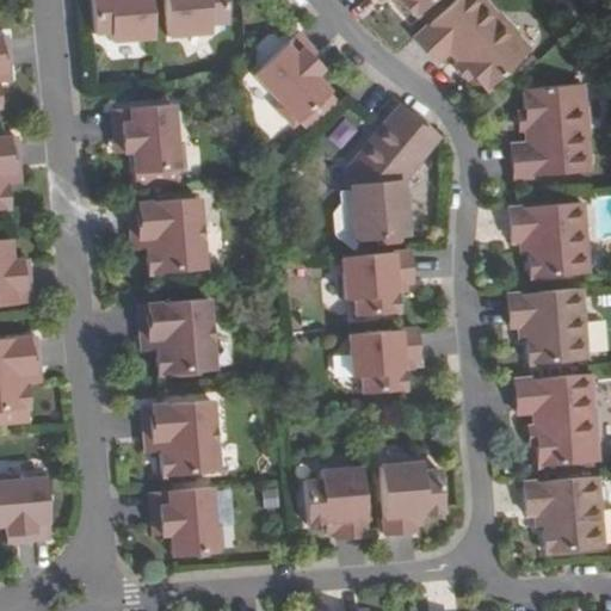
[(91,0),(85,0),(88,37),(94,36),(91,0)]
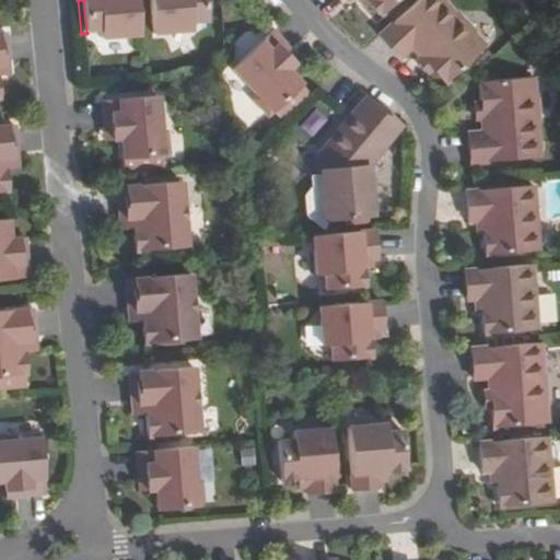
[(142,36),(138,0),(83,0),(86,33),(103,32),(103,41),(142,36)]
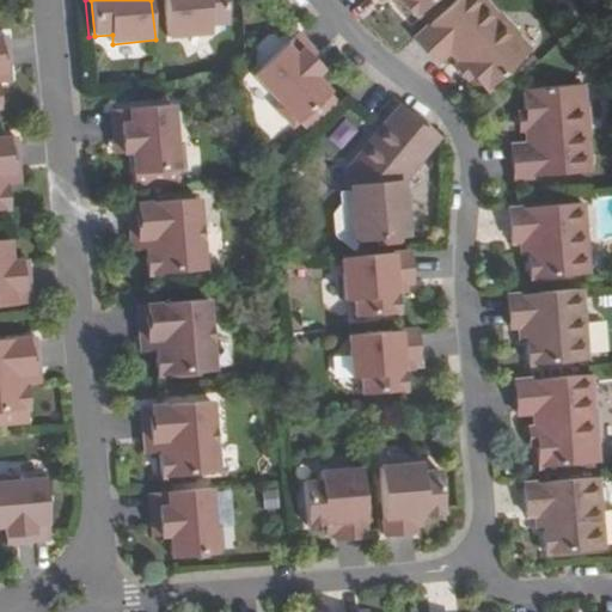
[(166,0),(171,40),(214,36),(213,26),(230,25),(226,0),(166,0)]
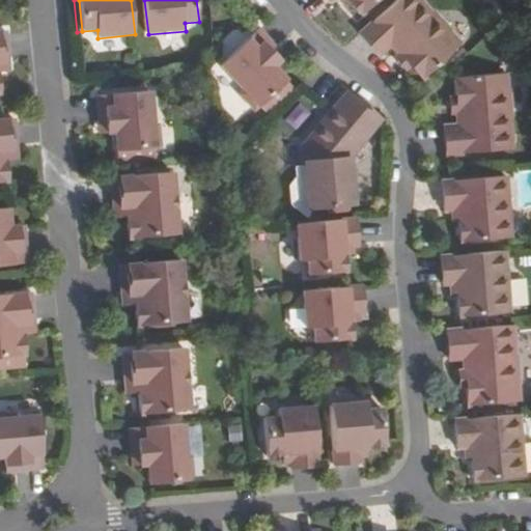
[(332,0),(333,1),(333,0),(347,0),(351,3),(353,1),(365,17),(382,0),(332,0)]
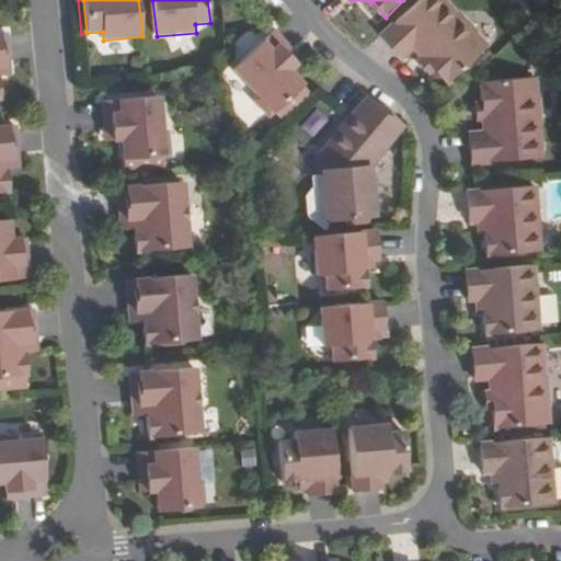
[(450,0),(421,0),(387,34),(405,55),(418,44),(428,56),(437,66),(451,82),(492,45),(480,32),(482,30),(465,12),(464,13),(450,0)]
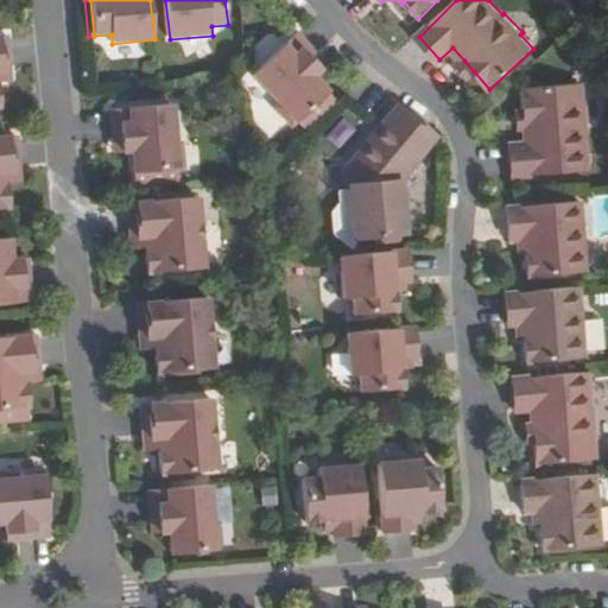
[(317,59),(323,55),(301,31),(254,71),(283,101),(278,105),(296,124),(333,90),(317,73),(324,68),(317,59)]
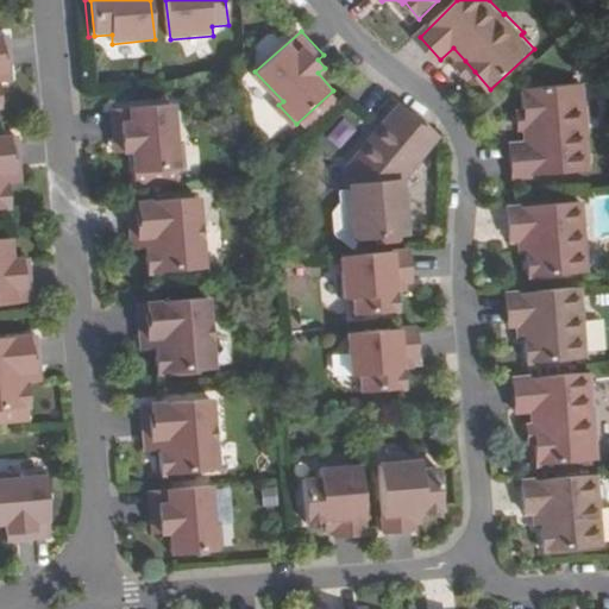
[(4,73),(11,71),(7,37),(0,37),(0,86),(5,86),(4,73)]
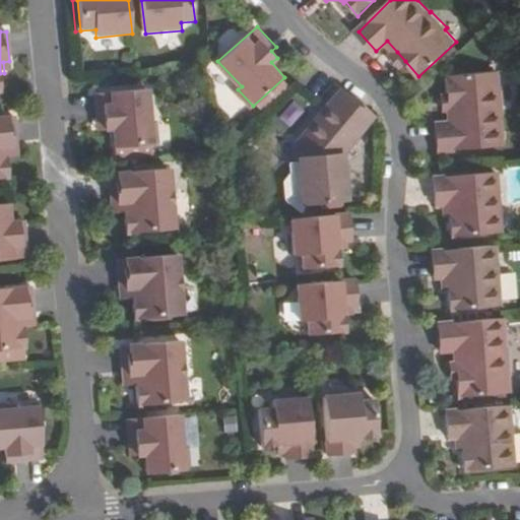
[(282,54),(276,47),(271,51),(277,58),(282,54)]
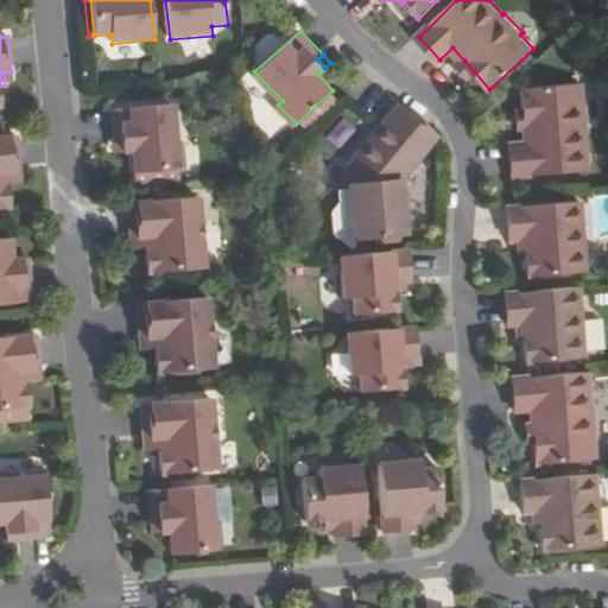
[(474,71),(464,61),(458,65),(468,76),(474,71)]
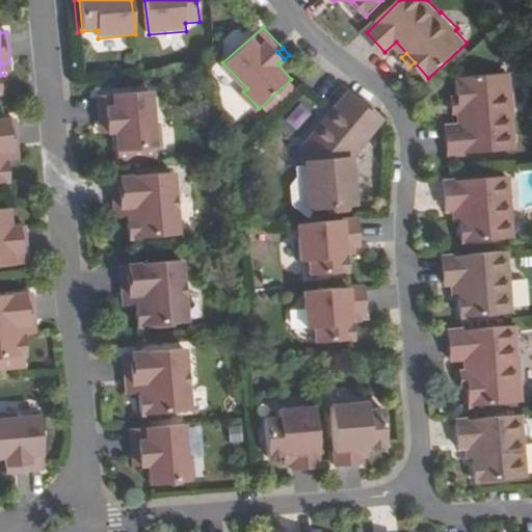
[(459,99),(459,111),(460,126),(446,127),(448,155),(515,151),(512,114),(514,114),(512,91),(510,91),(510,74),(457,79),(459,99)]
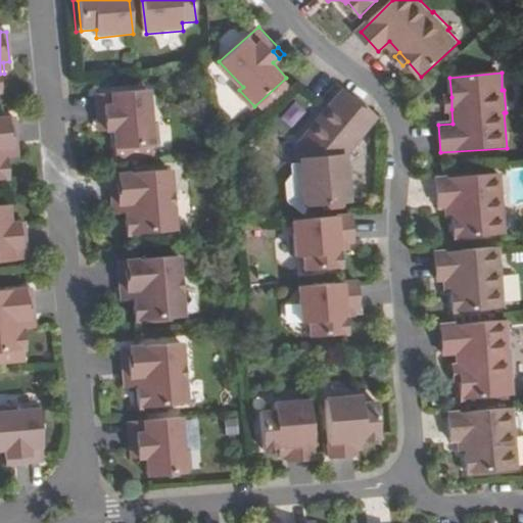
[(343,155),(376,116),(342,89),(304,134),(306,155),(297,156),(298,162),(290,163),(295,211),(301,212),(304,206),(346,201),(343,155)]
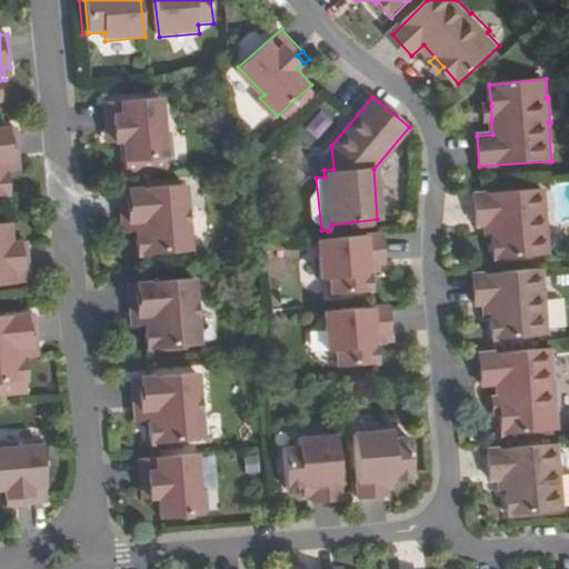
[(117,132),(117,142),(126,141),(128,162),(175,159),(172,135),(167,135),(163,98),(107,103),(109,132),(117,132)]
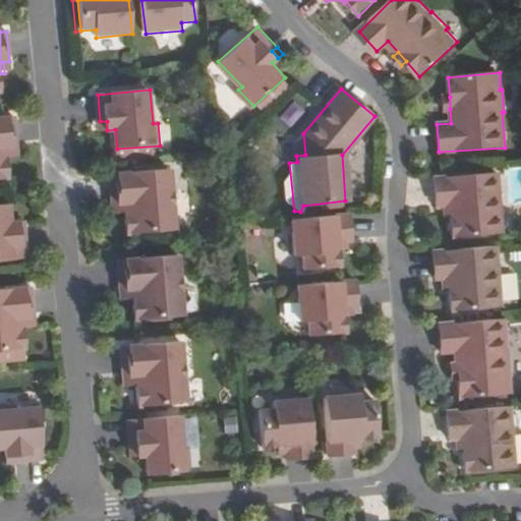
[(11,148),(17,147),(14,117),(0,117),(0,179),(3,179),(8,179),(6,158),(12,158),(11,148)]
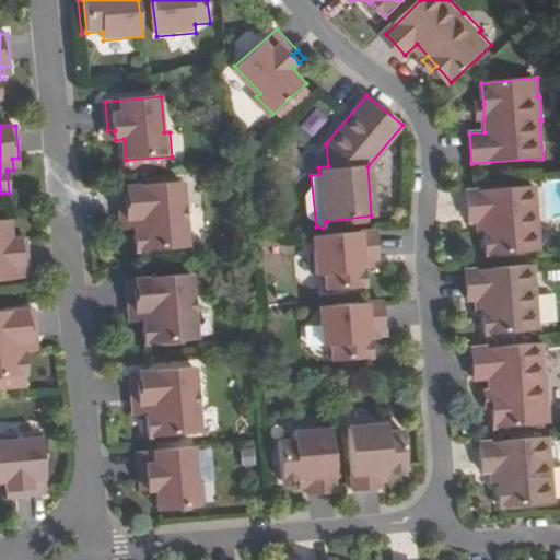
[(317,153),(318,167),(328,166),(326,143),(317,153)]
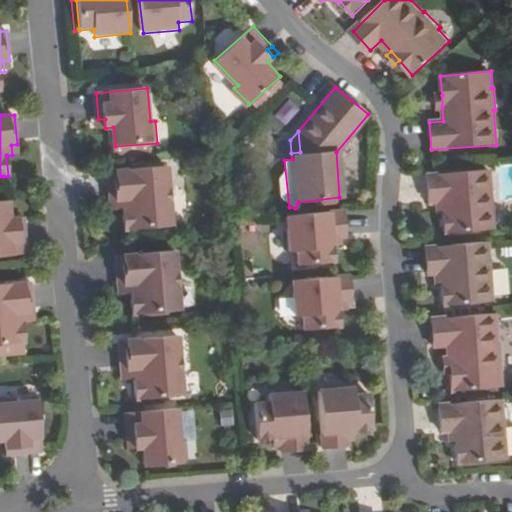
[(118,200),(118,211),(124,210),(126,230),(174,227),(168,167),(109,171),(112,201),(118,200)]
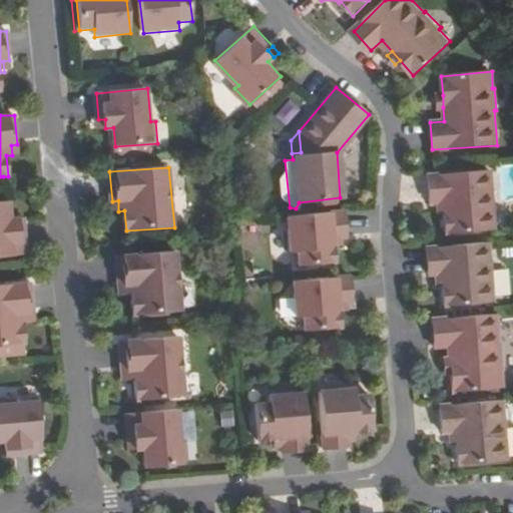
[(440,202),(440,215),(442,215),(443,234),(493,230),(490,171),(426,175),(428,203),(435,202),(440,202)]
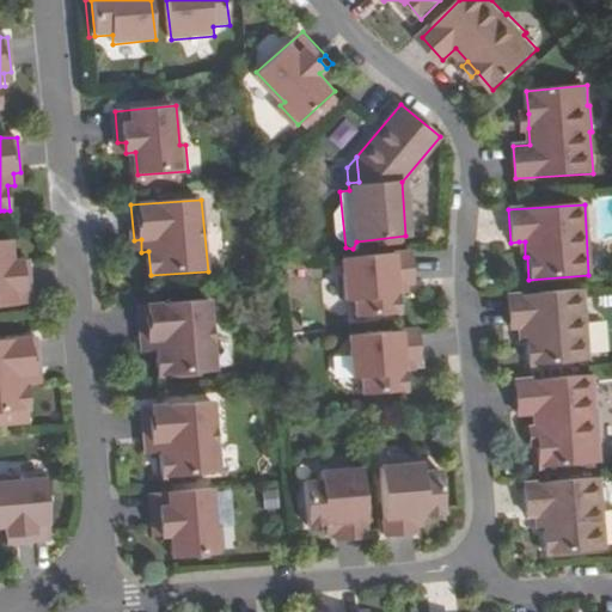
[(19,270),(18,259),(10,261),(7,239),(0,239),(0,304),(30,303),(28,270),(19,270)]
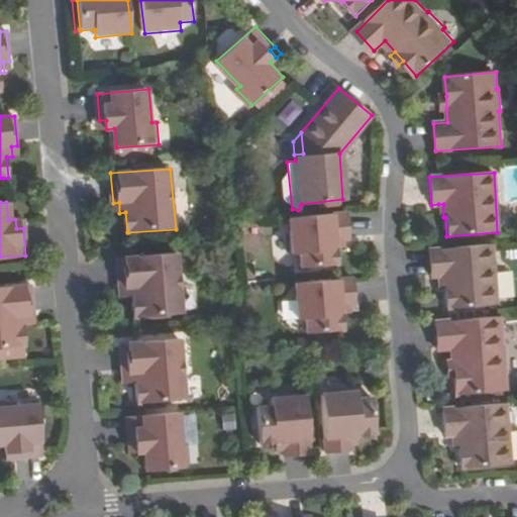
[(346,214),(288,219),(292,255),(300,254),(301,270),(336,267),(334,250),(334,242),(343,241),(349,241),(346,214)]
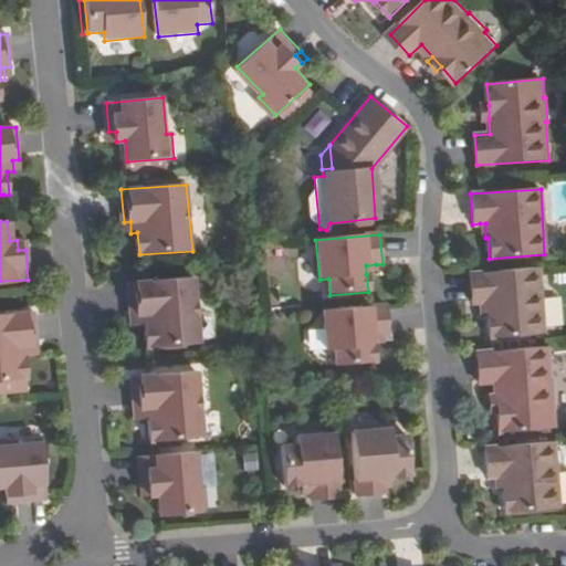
[(376,273),(376,264),(366,265),(366,274),(376,273)]
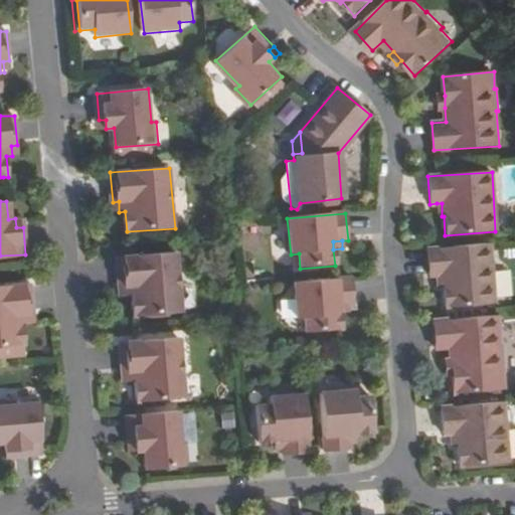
[(491,245),(426,250),(430,278),(437,277),(441,277),(441,290),(444,290),(445,310),(495,305),(491,245)]
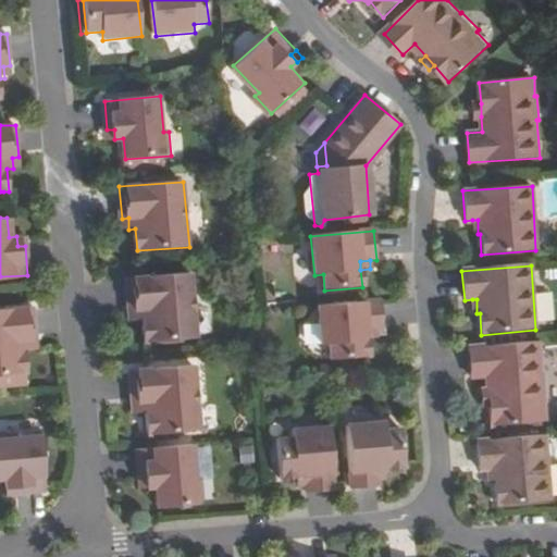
[(143,305),(144,319),(147,341),(202,336),(197,271),(130,276),(132,306),(139,306),(143,305)]
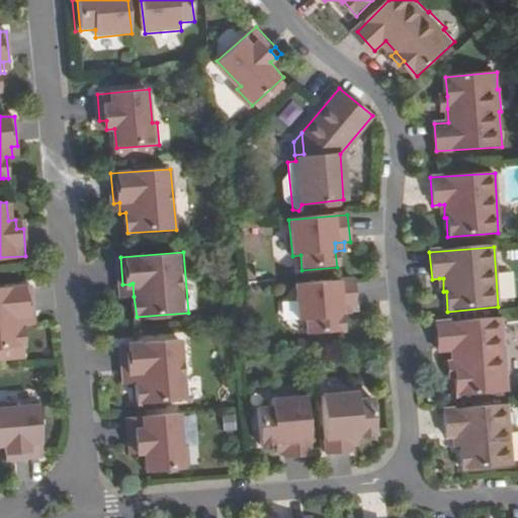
[(353,280),(294,285),(297,322),(305,321),(307,336),(342,333),(341,317),(340,309),(349,308),(355,307),(353,280)]
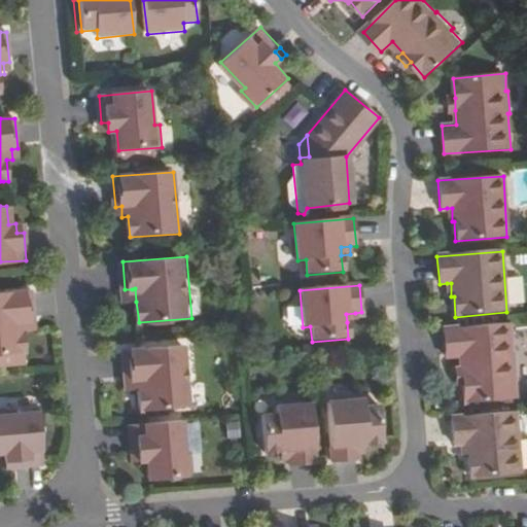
[(27,320),(32,319),(30,289),(0,291),(0,353),(24,351),(22,331),(28,330),(27,320)]
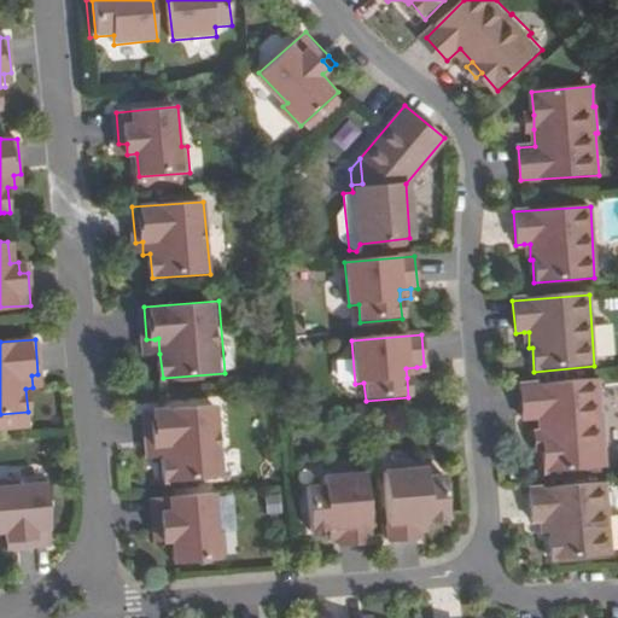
[(418,377),(417,367),(406,368),(407,378),(418,377)]
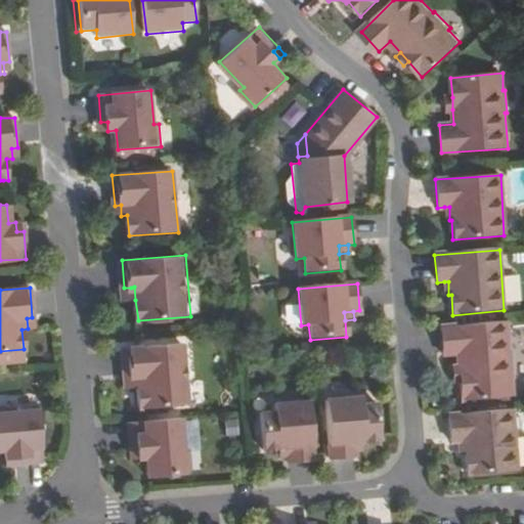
[(506,321),(441,328),(443,354),(457,353),(459,368),(461,382),(462,402),(513,397),(512,380),(513,380),(511,356),(510,357),(506,321)]
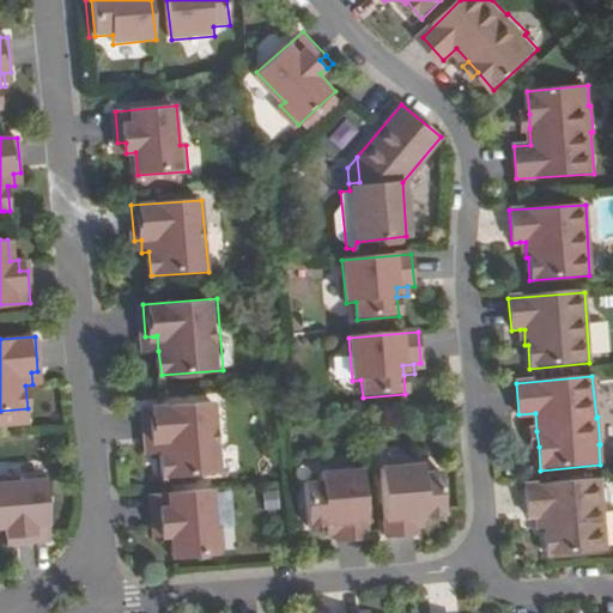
[(159,436),(161,453),(163,453),(167,475),(224,471),(220,400),(144,406),(147,436),(156,436),(159,436)]
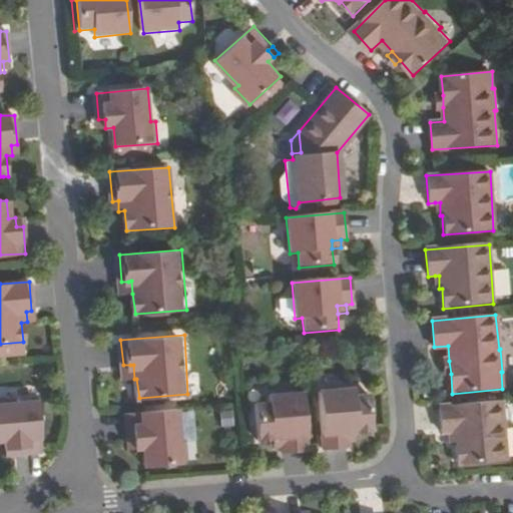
[(451,374),(449,361),(442,362),(444,374),(451,374)]
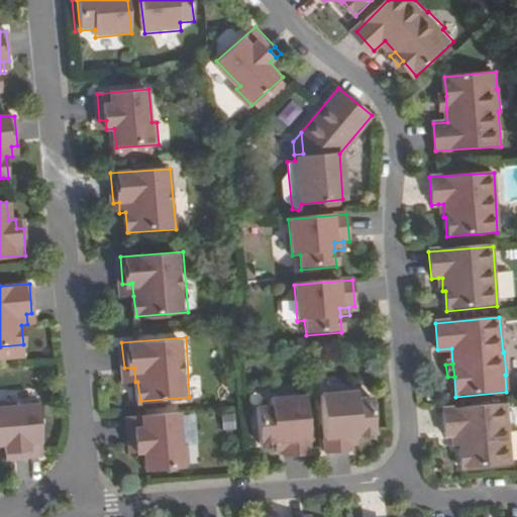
[(351,451),(351,444),(350,436),(358,435),(375,434),(372,398),(357,399),(356,392),(320,395),(324,452),(351,451)]
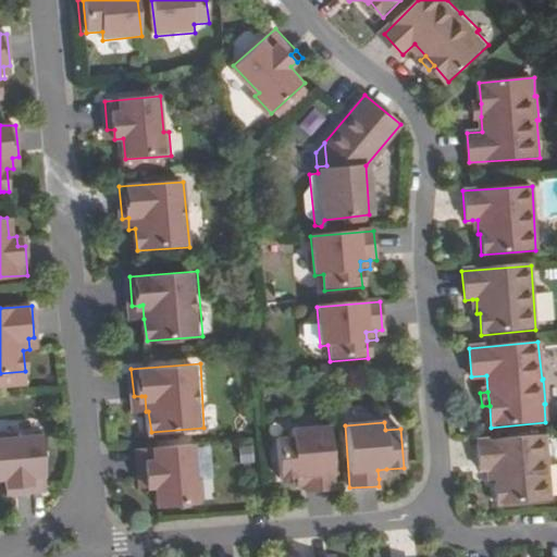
[(306,492),(334,490),(329,426),(289,431),(291,438),(275,440),(279,479),(295,477),(305,477),(305,485),(306,492)]
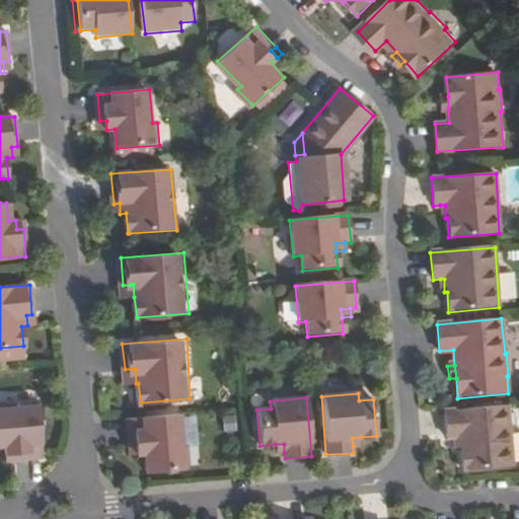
[(16,454),(17,461),(46,458),(40,406),(6,410),(5,404),(0,404),(0,447),(7,447),(8,455),(16,454)]
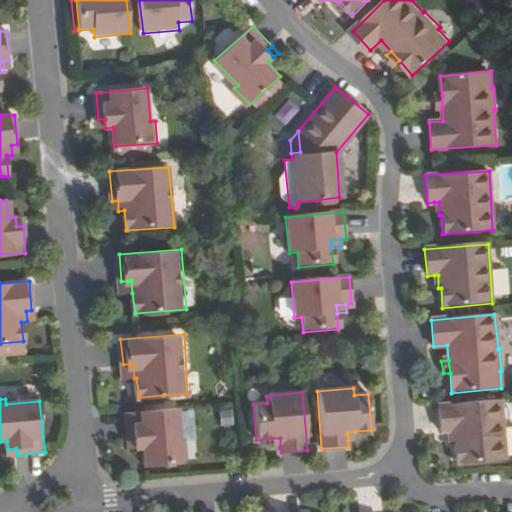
[(501,401),(438,407),(440,434),(447,434),(451,434),(452,446),(454,446),(456,465),(506,460),(501,401)]
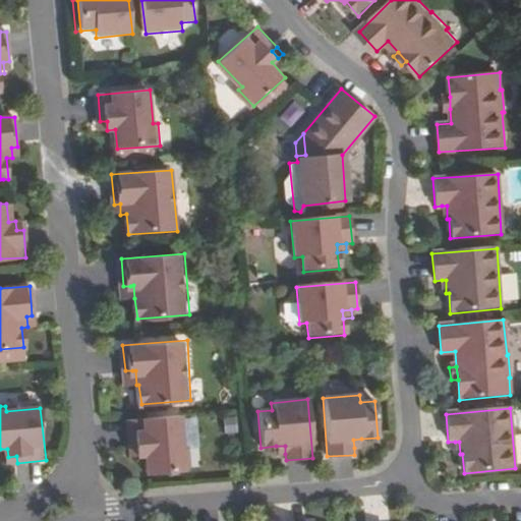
[(180,415),(127,420),(130,449),(137,448),(138,456),(146,456),(148,475),(190,471),(188,450),(183,450),(180,415)]
